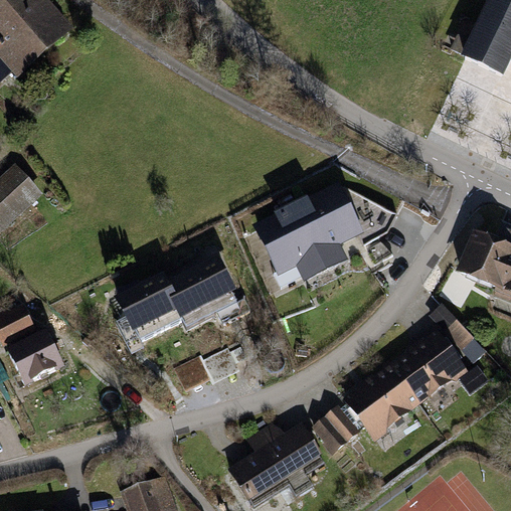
[(8,0),(0,7),(0,55),(21,81),(81,32),(54,0),(8,0)]
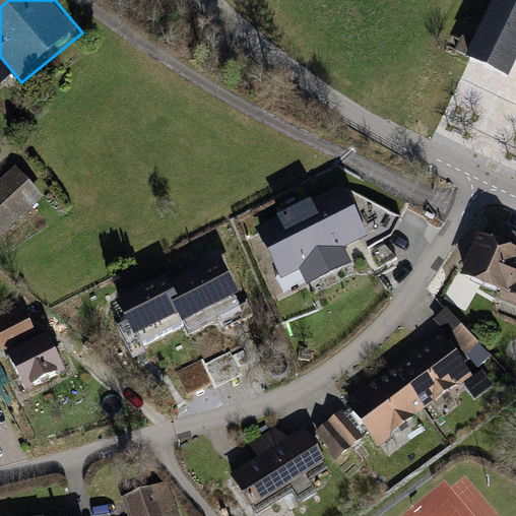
[(496,0),(467,60),(503,77),(515,50),(515,0),(496,0)]
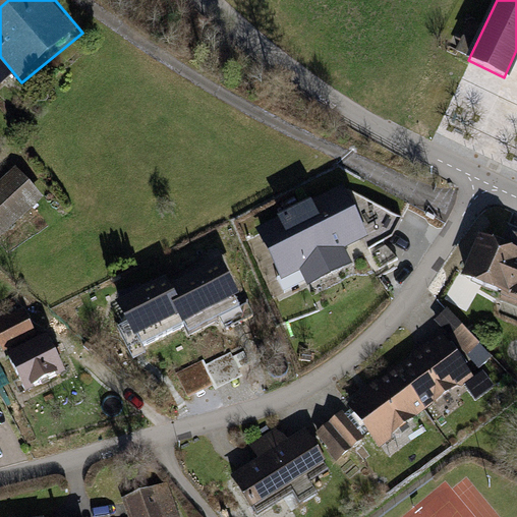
[(14,164),(0,178),(0,233),(6,239),(48,196),(14,164)]
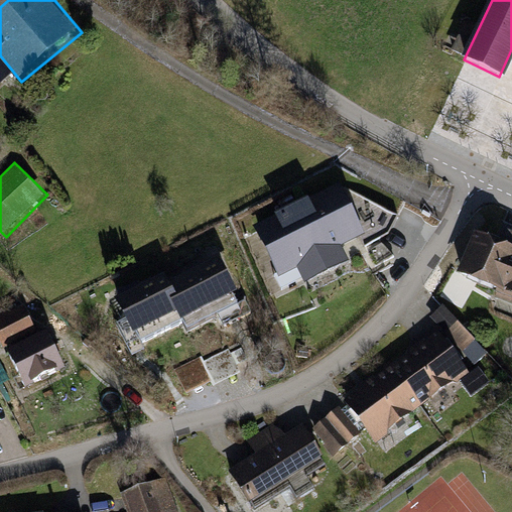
[(336,180),(250,224),(277,275),(294,266),(302,281),(346,259),(339,244),(362,232),(336,180)]
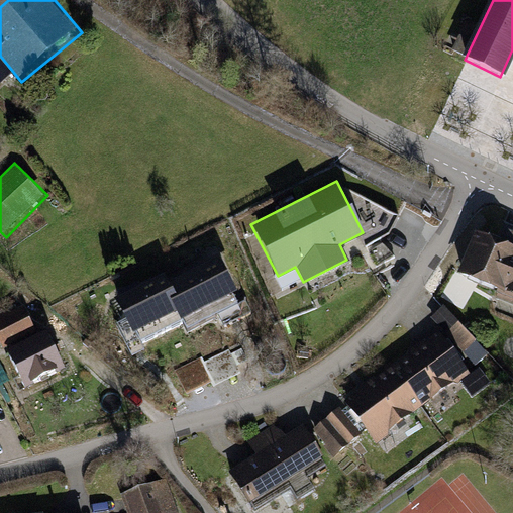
[(512,245),(477,230),(459,270),(497,286),(494,293),(512,300),(512,245)]
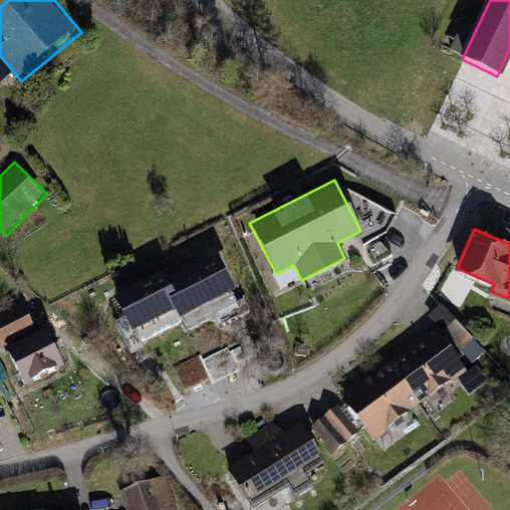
[(160,276),(182,323),(184,328),(235,304),(211,252),(160,276)]
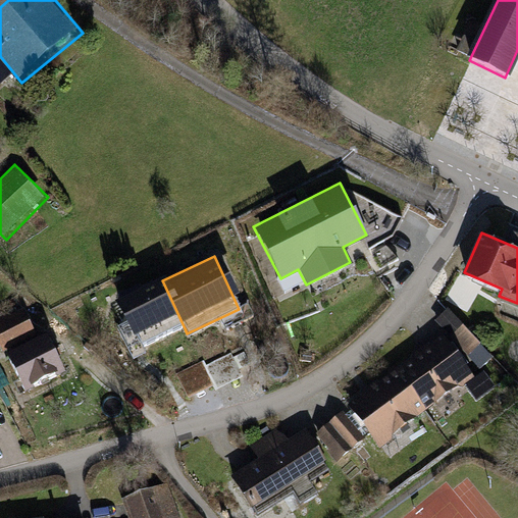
[(185,328),(162,280),(160,276),(110,299),(135,351),(185,328)]
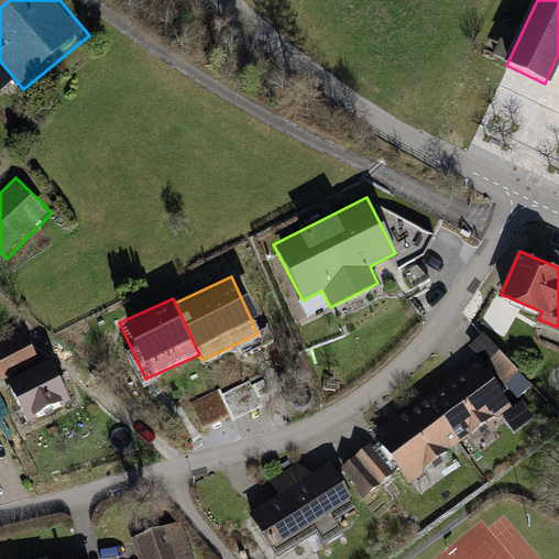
[(31,331),(0,344),(0,366),(6,380),(45,362),(31,331)]
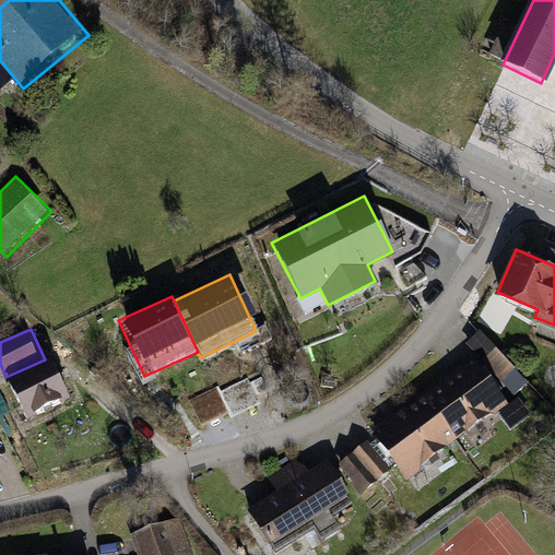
[(472,359),(427,393),(461,439),(510,403),(493,381),(511,368),(482,329),(461,344),(472,359)]
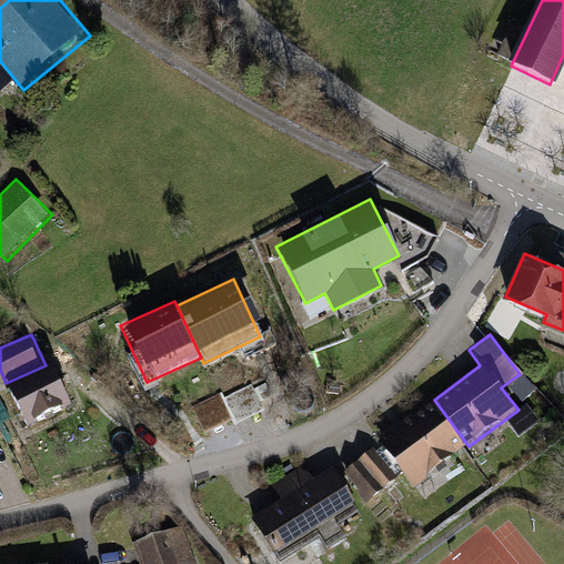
[(54,369),(10,392),(30,430),(74,406),(54,369)]
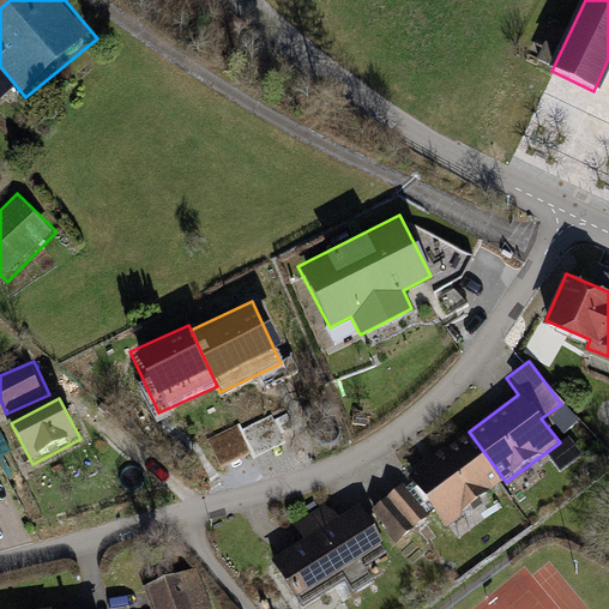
[(218,460),(247,446),(234,420),(204,434),(218,460)]
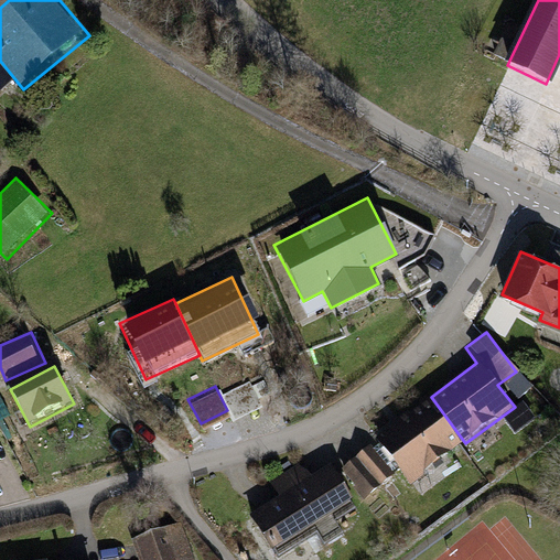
[(465,443),(431,397),(377,437),(412,483),(465,443)]
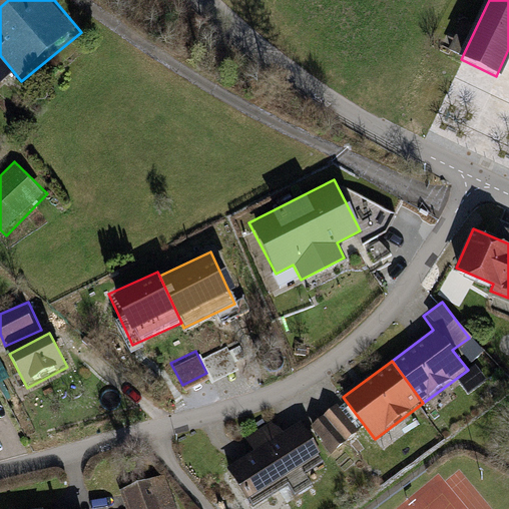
[(339,406),(316,423),(338,453),(361,437),(339,406)]
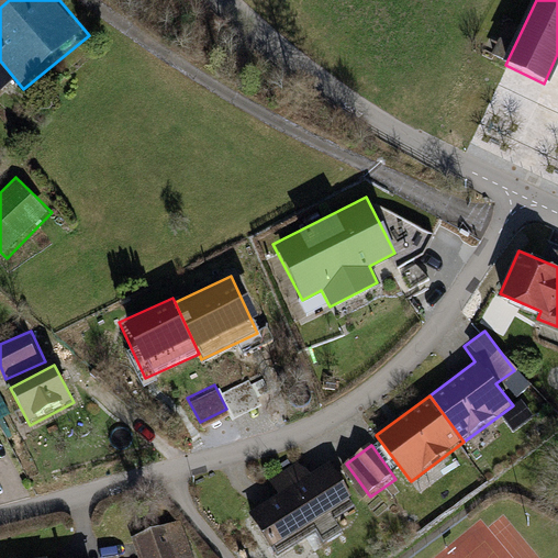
[(281,495),(253,514),(278,553),(359,500),(336,462),(313,478),(301,459),(270,478),(281,495)]
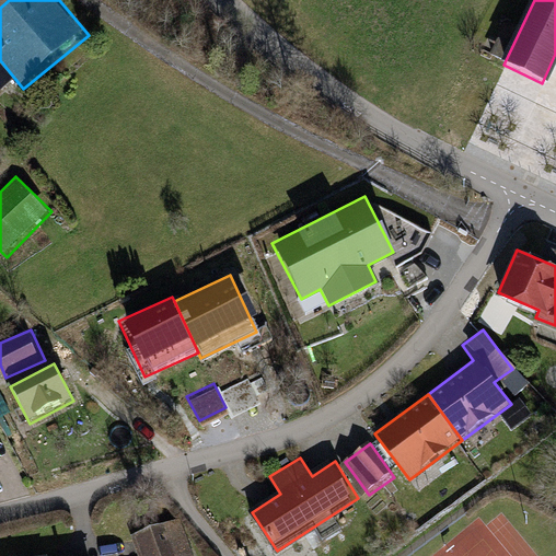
[(189,555),(176,516),(127,532),(135,555),(189,555)]
